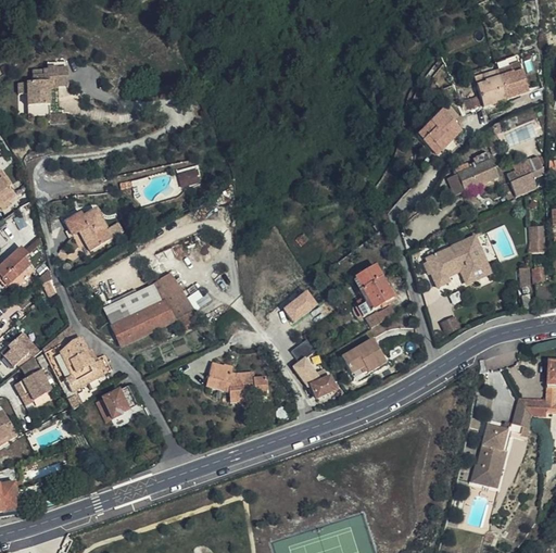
[(51,60),(51,65),(61,65),(61,86),(70,86),(70,60),(51,60)]
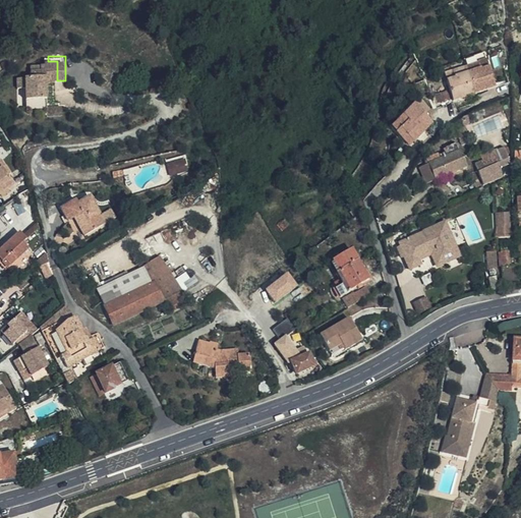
[(80,59),(76,66),(80,71),(88,75),(93,67),(80,59)]
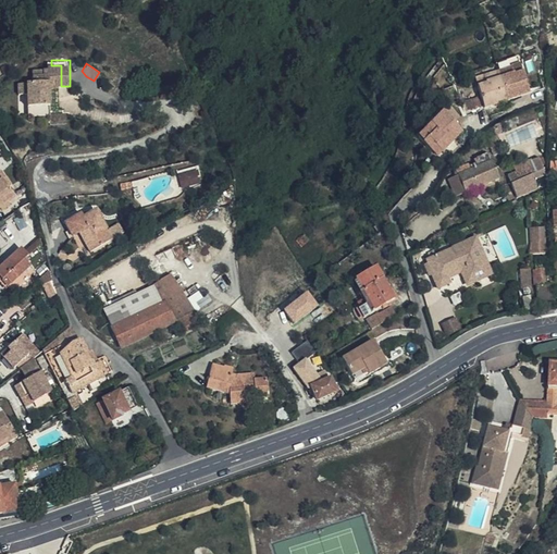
[(61,65),(51,65),(51,69),(45,69),(45,74),(34,75),(34,82),(21,82),(21,91),(29,93),(29,114),(51,114),(51,86),(61,86),(61,65)]
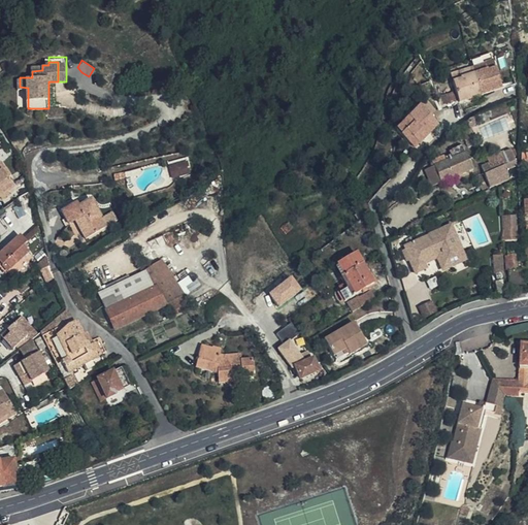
[(471,64),(458,69),(460,76),(453,79),(459,99),(481,92),(471,64)]
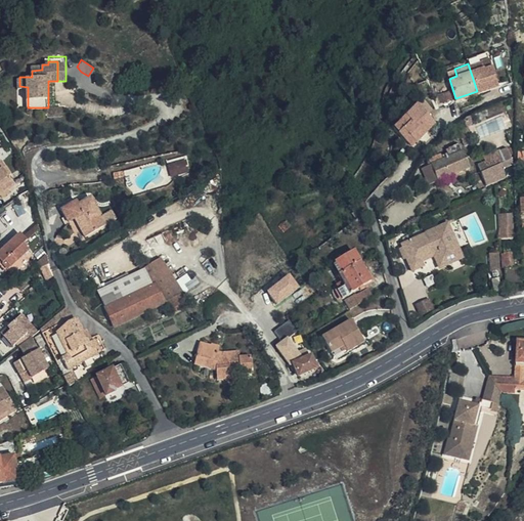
[(456,76),(454,69),(446,72),(449,79),(456,76)]
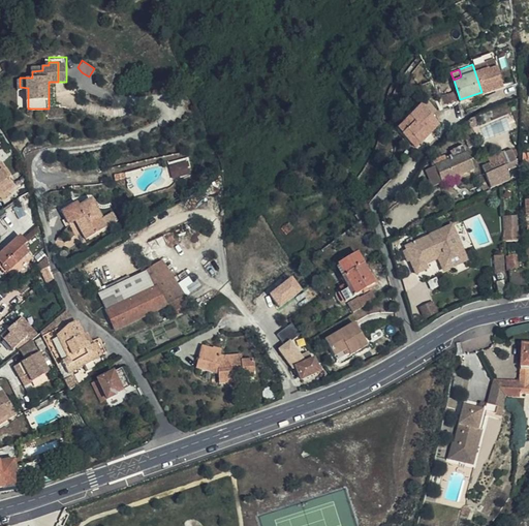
[(506,82),(503,70),(492,72),(496,85),(506,82)]
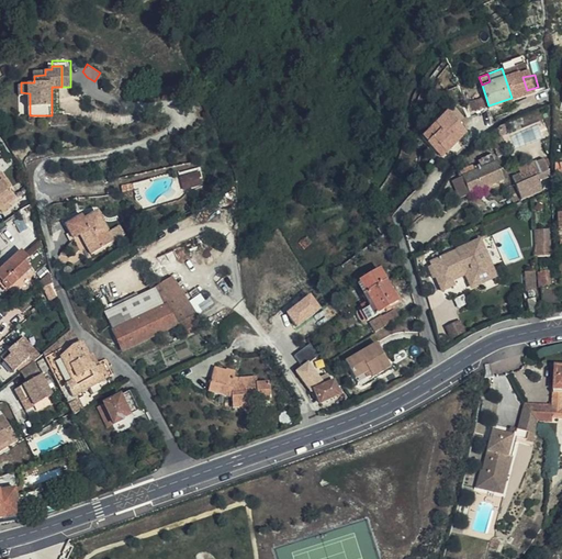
[(451,107),(446,112),(456,121),(461,115),(451,107)]
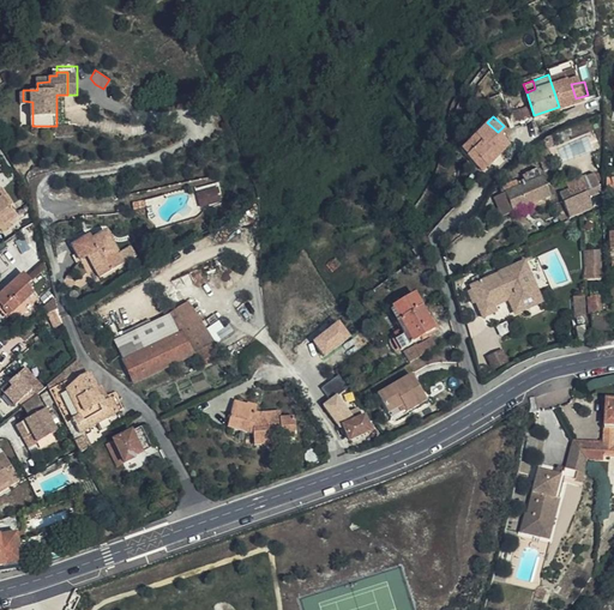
[(498,132),(487,122),(487,121),(461,148),(476,164),(481,161),(486,165),(509,142),(498,132)]
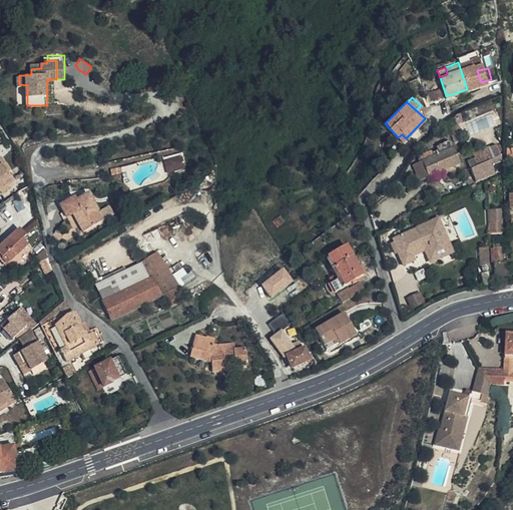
[(448,126),(452,136),(462,132),(458,121),(448,126)]
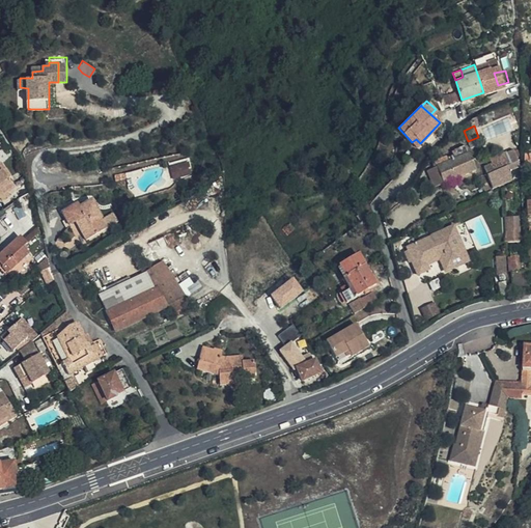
[(453,157),(447,159),(438,164),(435,165),(443,183),(476,168),(466,143),(451,149),(453,157)]
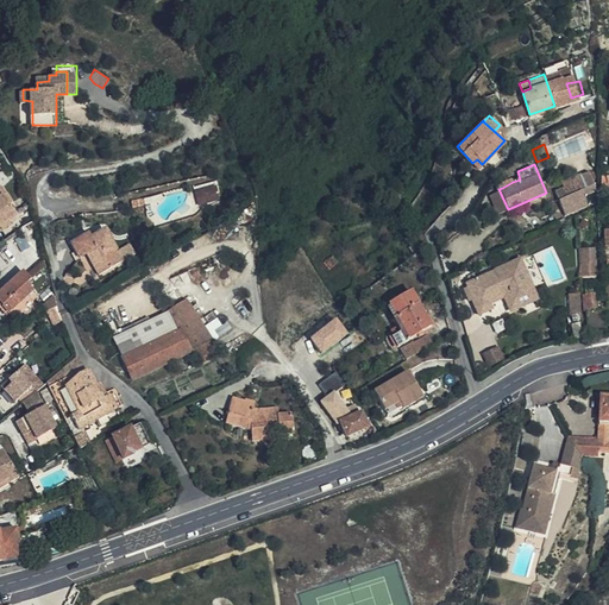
[(583,191),(595,186),(592,178),(596,176),(594,171),(590,172),(588,170),(581,174),(584,183),(581,186),(583,191)]
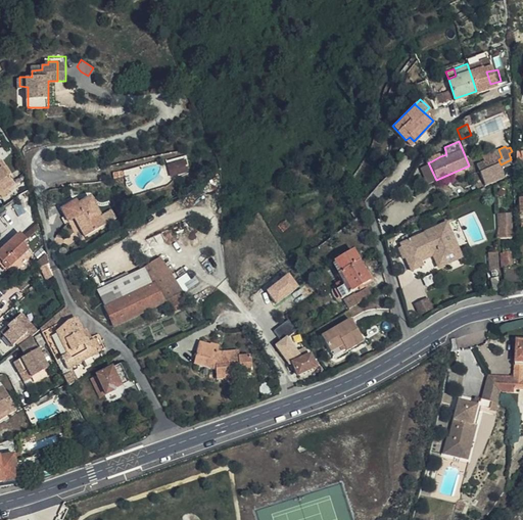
[(431,161),(440,156),(438,152),(429,156),(431,161)]
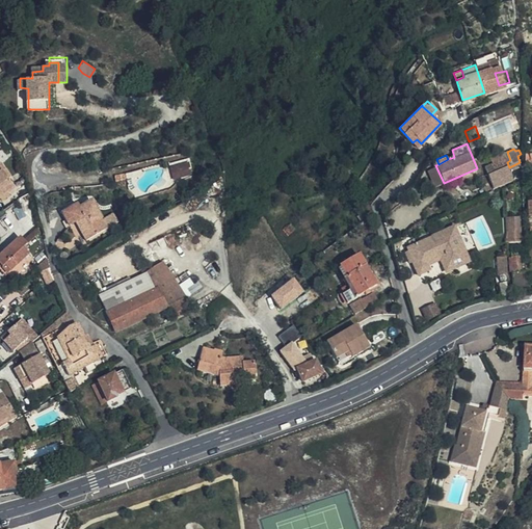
[(0,195),(7,191),(14,186),(7,177),(10,175),(0,161),(0,195)]
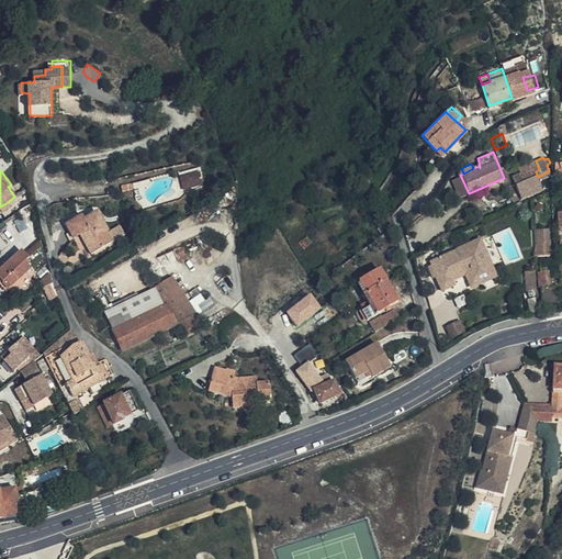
[(200,171),(184,175),(187,186),(202,181),(200,171)]
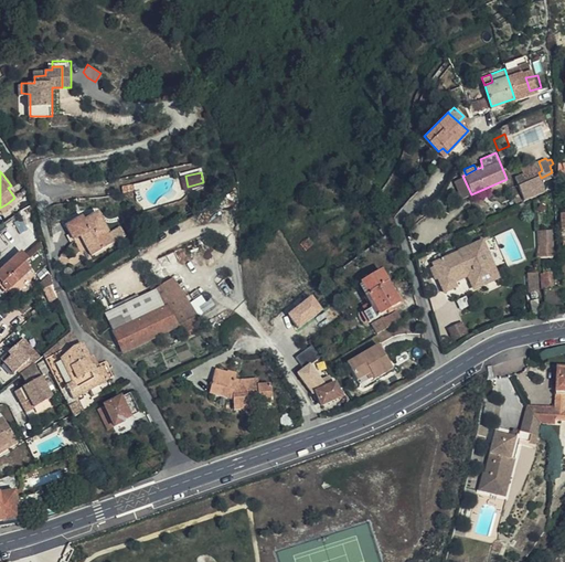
[(524,198),(541,190),(535,177),(526,181),(528,186),(520,189),(524,198)]
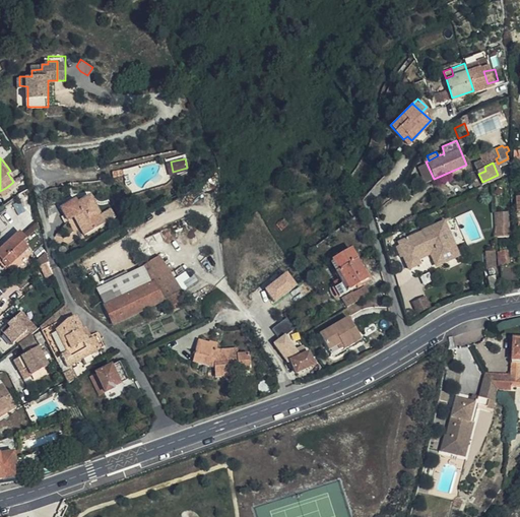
[(9,190),(7,187),(0,191),(3,195),(9,190)]
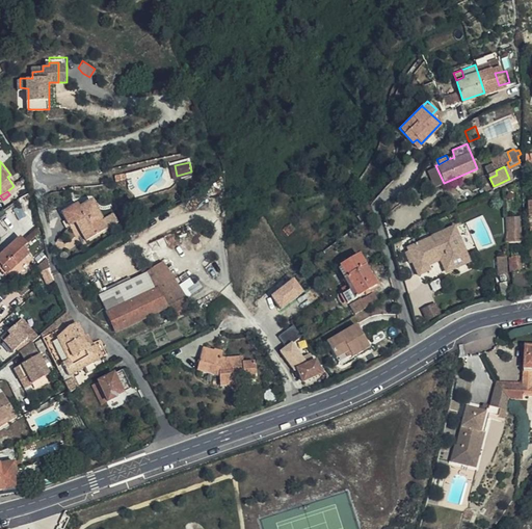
[(77,202),(61,211),(70,223),(75,221),(86,239),(106,227),(100,218),(102,216),(90,199),(79,206),(77,202)]
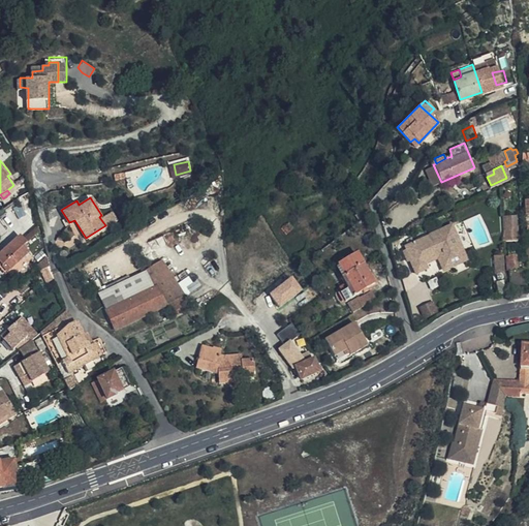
[(371,211),(369,204),(356,213),(361,218),(371,211)]
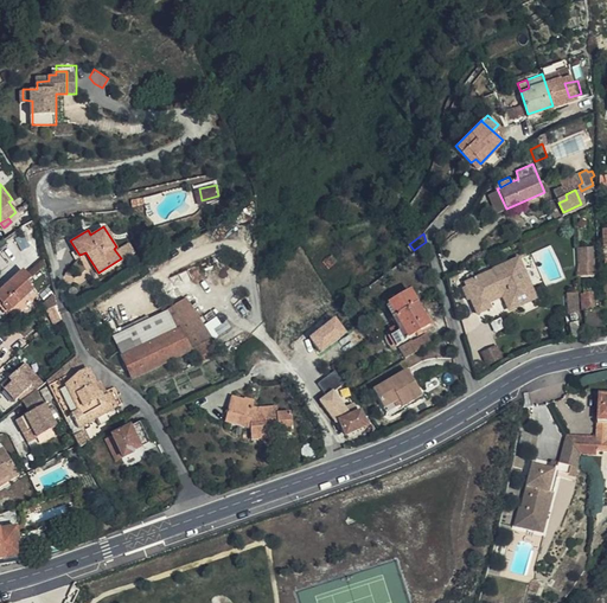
[(114,249),(121,258),(135,250),(128,239),(116,247),(114,249)]
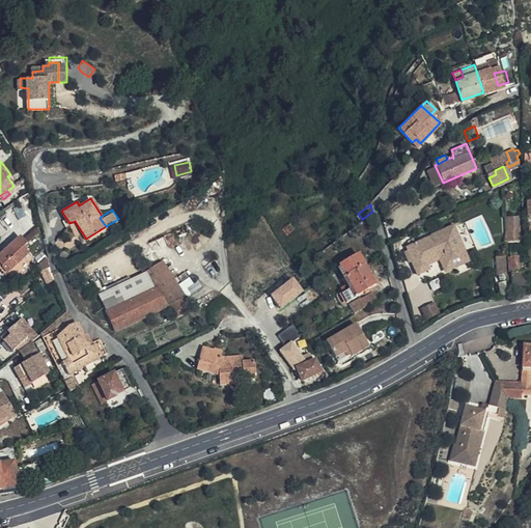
[(507,215),(508,228),(516,227),(515,214),(507,215)]
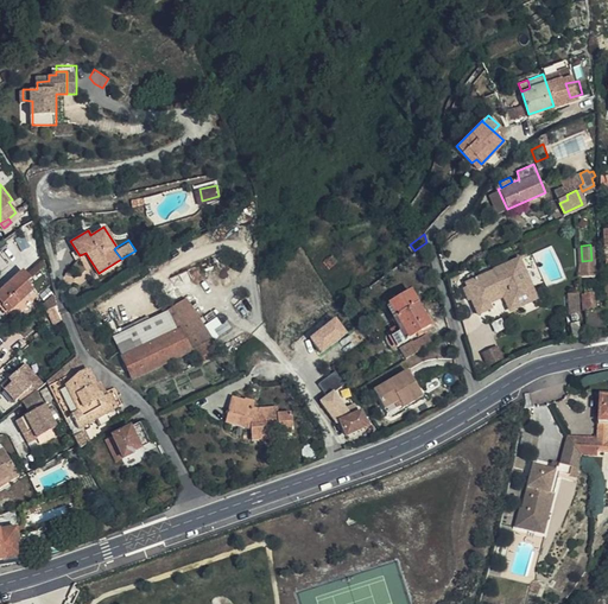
[(487,300),(504,292),(499,283),(524,272),(518,258),(467,281),(470,290),(469,290),(477,311),(489,305),(487,300)]
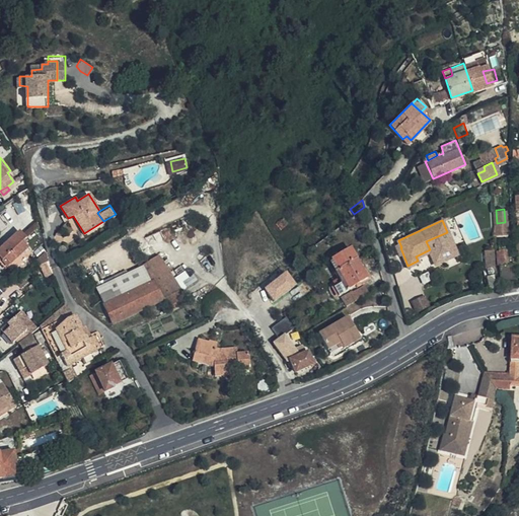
[(505,222),(497,223),(497,232),(505,232),(505,222)]
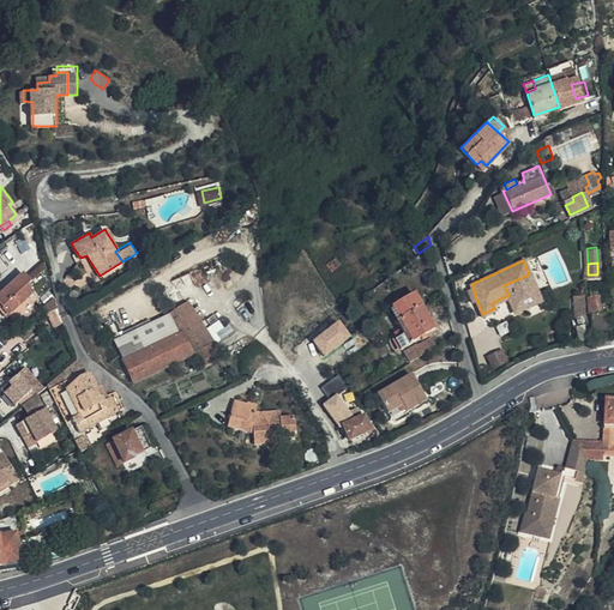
[(0,290),(0,303),(2,306),(6,302),(12,309),(34,290),(26,283),(30,279),(22,271),(0,290)]
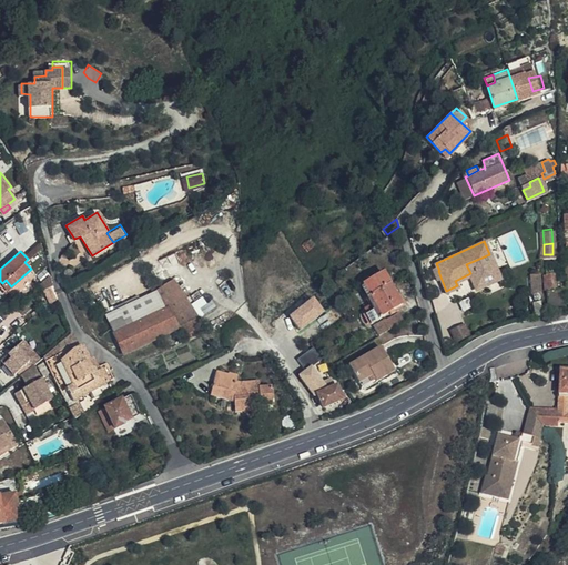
[(72,272),(72,271),(72,269),(71,268),(70,266),(68,265),(66,265),(64,266),(63,268),(62,270),(62,272),(63,273),(64,275),(66,275),(68,275),(70,275),(71,274),(72,272)]
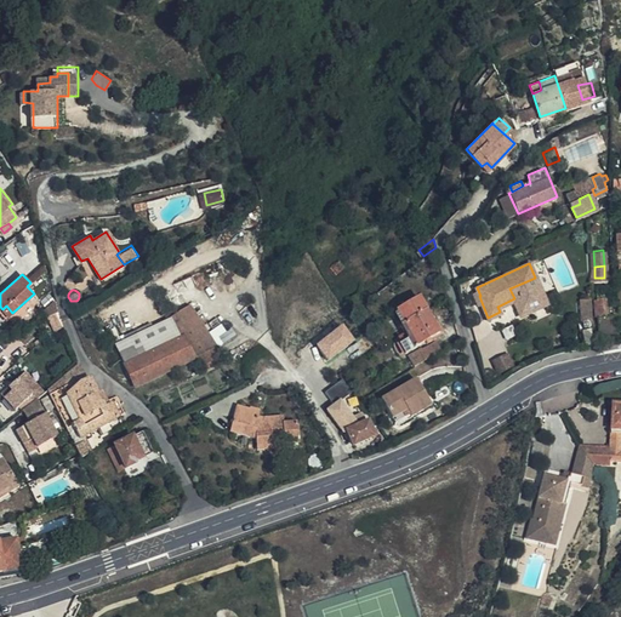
[(406,336),(398,342),(405,350),(444,327),(439,319),(434,321),(417,295),(397,308),(404,321),(399,323),(406,336)]
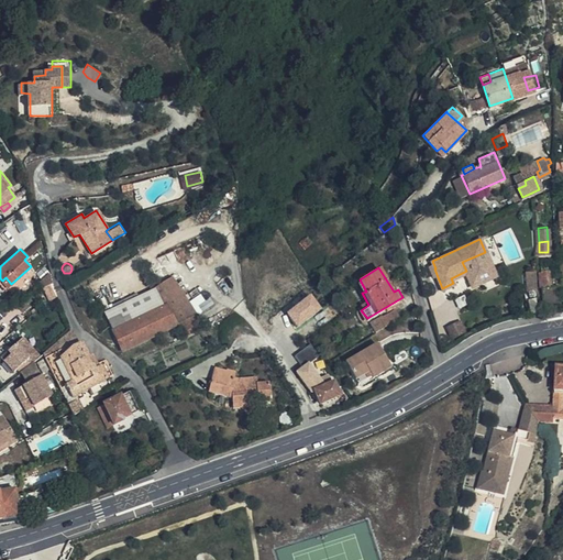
[(550,268),(542,270),(538,270),(539,280),(541,280),(543,305),(562,303),(561,283),(553,284),(551,268),(550,268)]
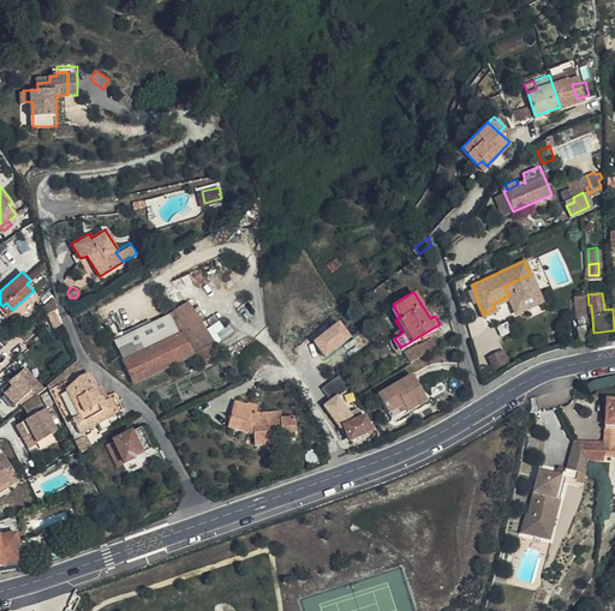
[(51,315),(58,307),(54,294),(42,305),(51,315)]
